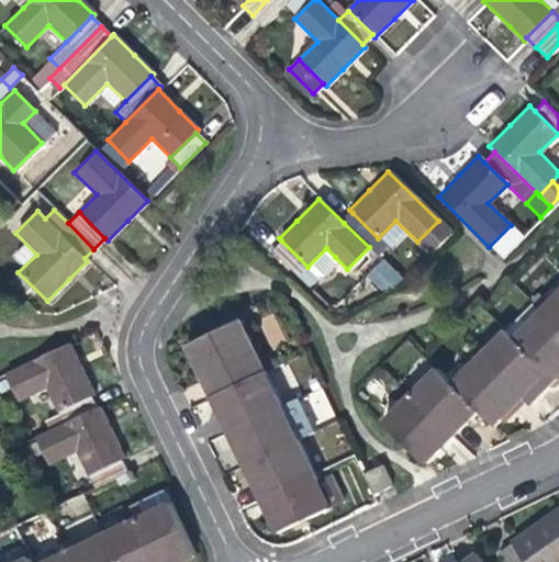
[(378,238),(353,213),(344,223),(369,247),(378,238)]
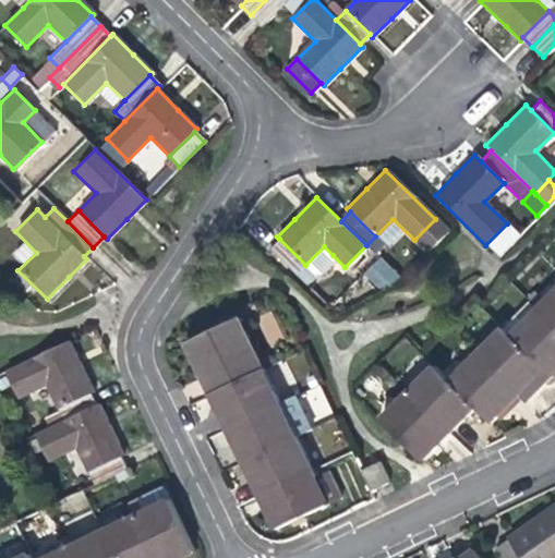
[(518,235),(507,223),(485,245),(497,256),(518,235)]
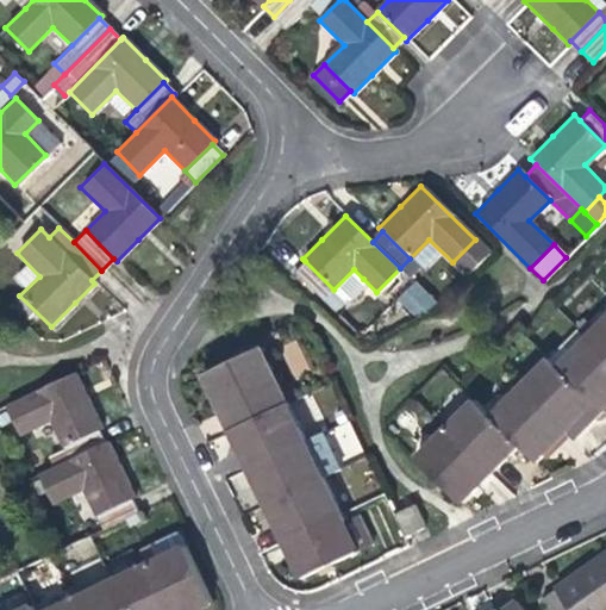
[(333,290),(305,261),(294,272),(333,310),(344,300),(333,290)]
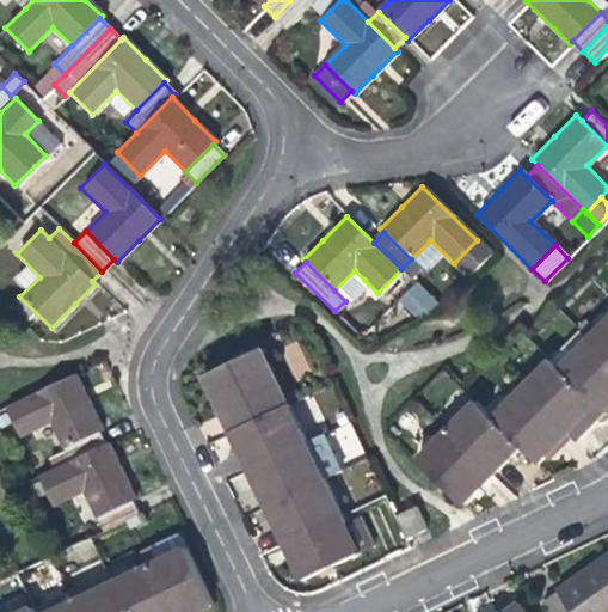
[(364,288),(364,280),(355,270),(335,291),(345,301),(352,300),(364,288)]
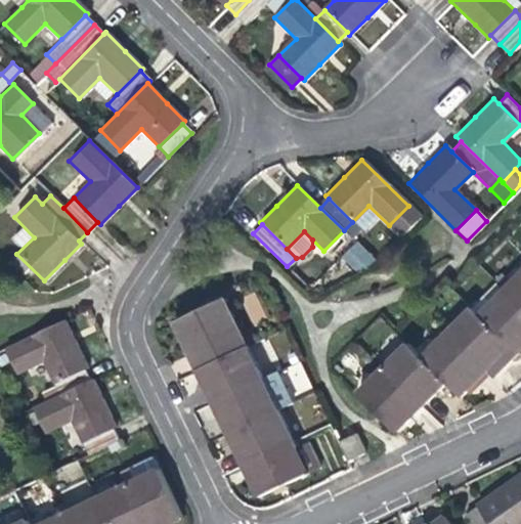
[(375,261),(353,241),(339,255),(356,271),(375,261)]
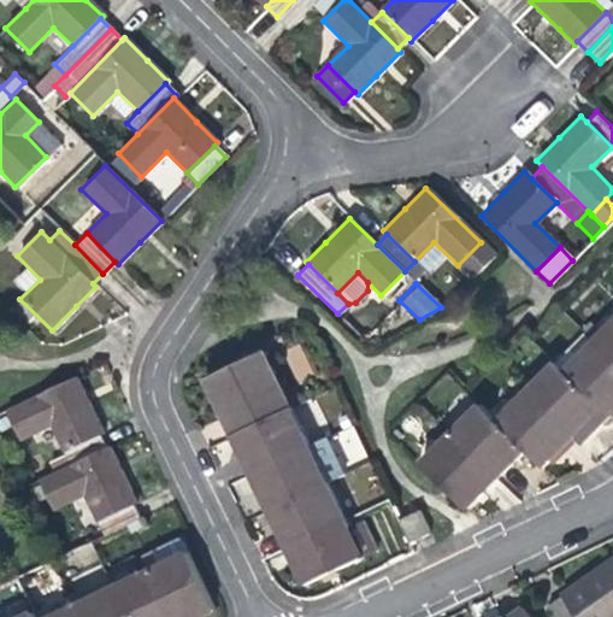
[(612,318),(591,340),(612,362),(612,318)]
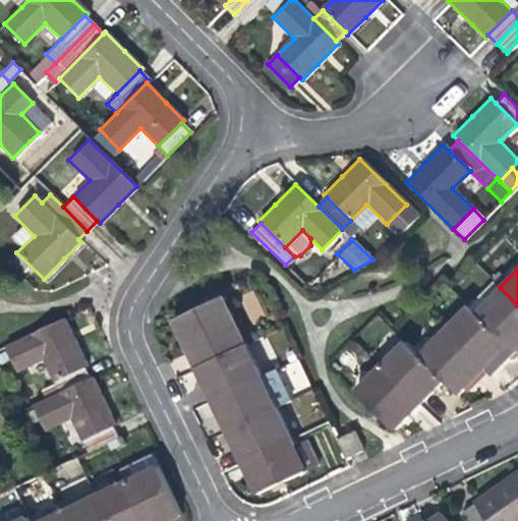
[(517,305),(500,287),(475,312),(513,350),(517,345),(517,305)]
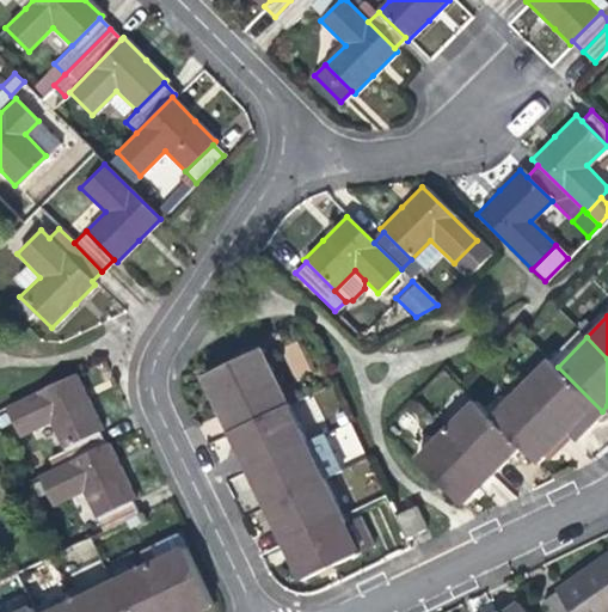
[(286,403),(259,347),(203,374),(219,405),(231,429),(286,403)]
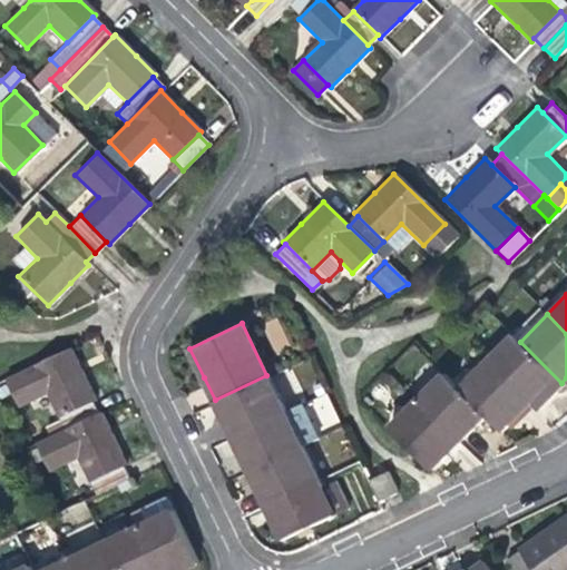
[(561,383),(520,342),(512,333),(485,361),(527,402),(535,411),(553,393),(561,383)]
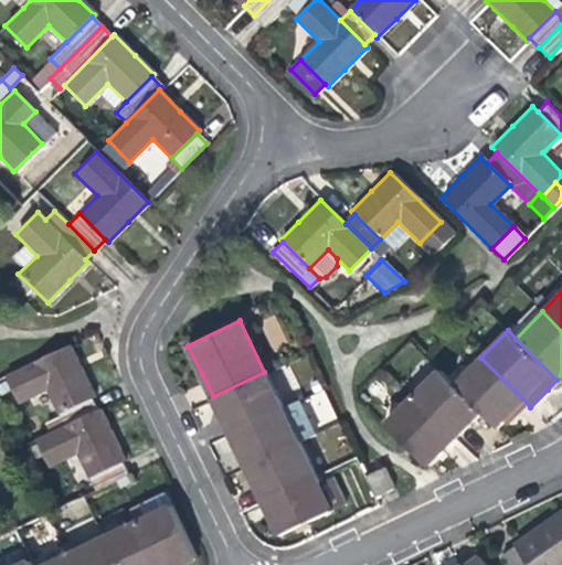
[(57,413),(89,398),(93,396),(82,372),(69,345),(4,375),(18,403),(46,390),(57,413)]
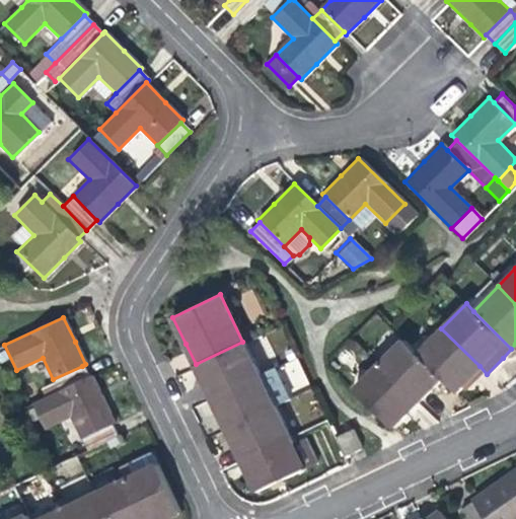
[(480,366),(441,328),(417,353),(440,376),(455,390),(467,378),(480,366)]
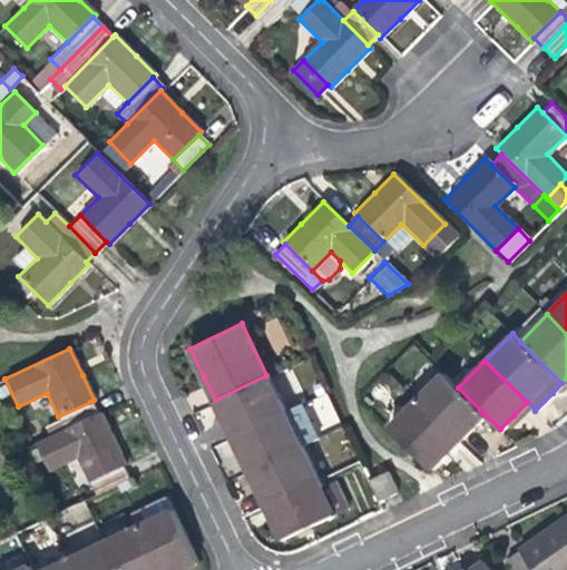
[(484,413),(458,387),(442,371),(413,399),(456,441),(469,428),(484,413)]
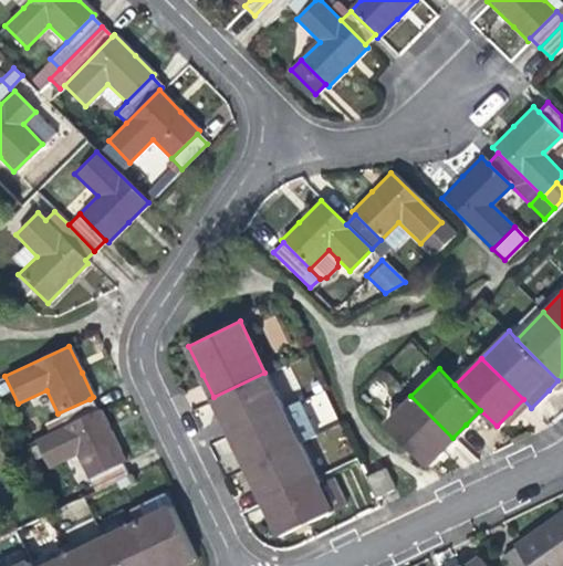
[(230,431),(282,407),(264,373),(214,397),(223,418),(230,431)]
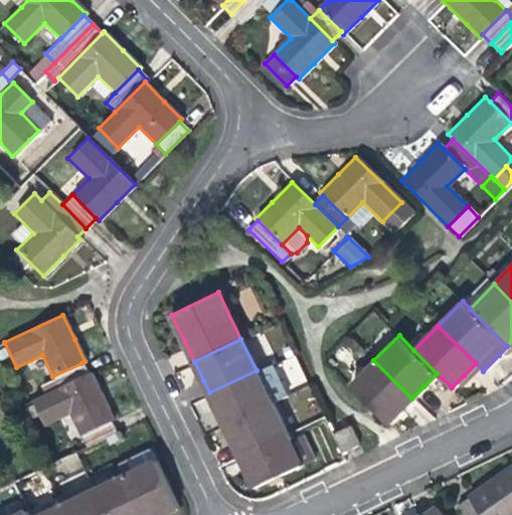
[(411,398),(373,360),(349,384),(387,422),(398,411),(411,398)]
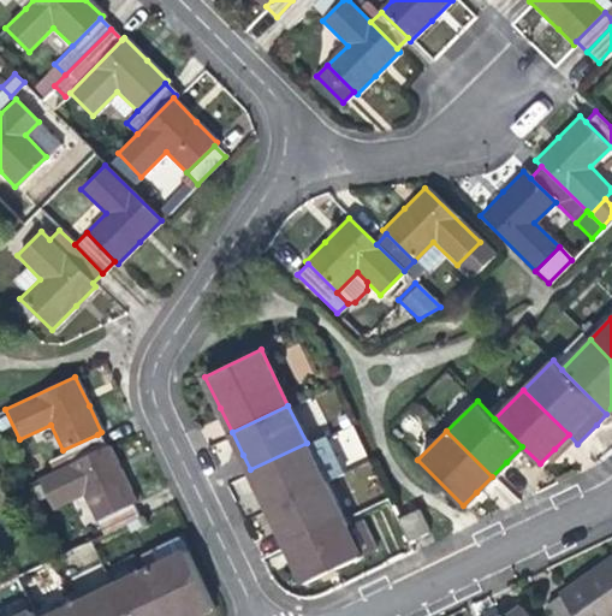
[(105,449),(97,434),(63,450),(70,465),(105,449)]
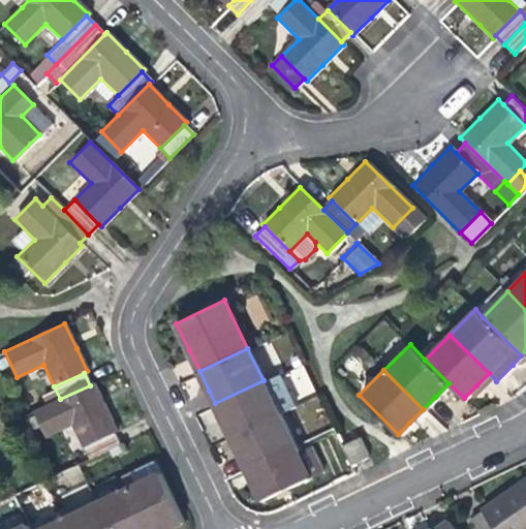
[(278,411),(264,380),(215,403),(223,421),(229,434),(278,411)]
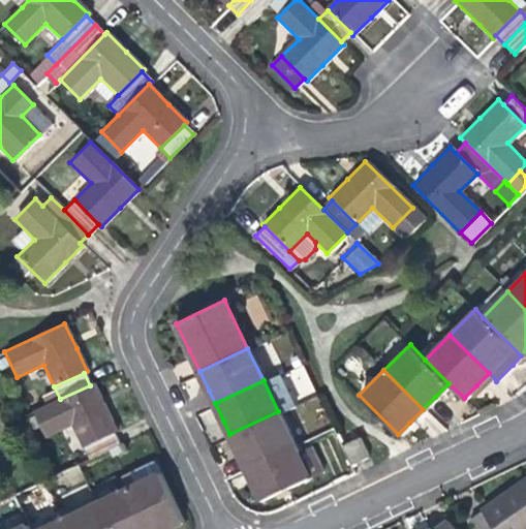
[(83,448),(112,434),(116,433),(104,408),(92,383),(90,385),(60,399),(33,411),(44,437),(71,425),(83,448)]
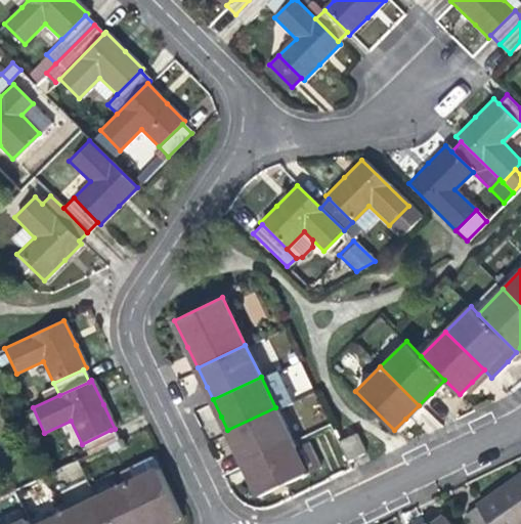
[(291,439),(275,407),(227,430),(237,450),(243,462),(291,439)]
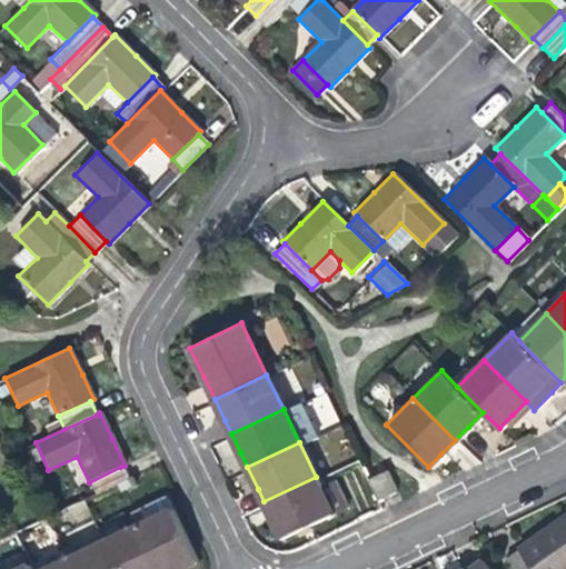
[(120,467),(89,482),(93,491),(125,477),(120,467)]
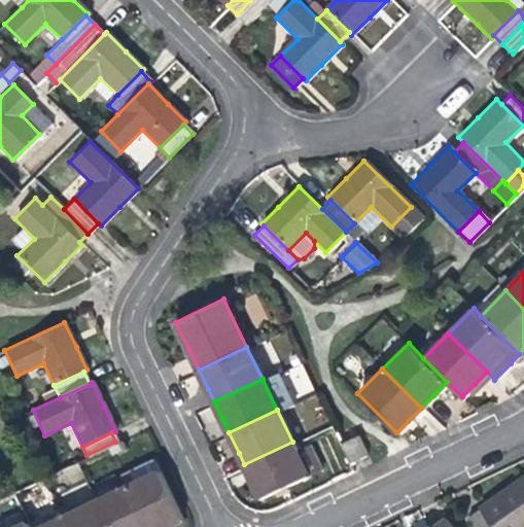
[(337,442),(349,466),(367,458),(355,433),(337,442)]
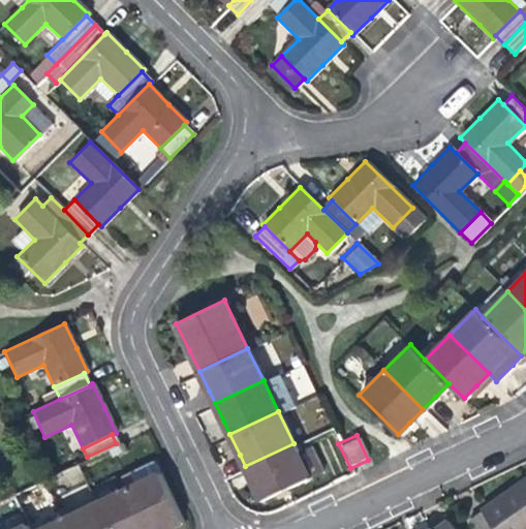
[(309,475),(294,443),(245,466),(261,499),(290,485),(309,475)]
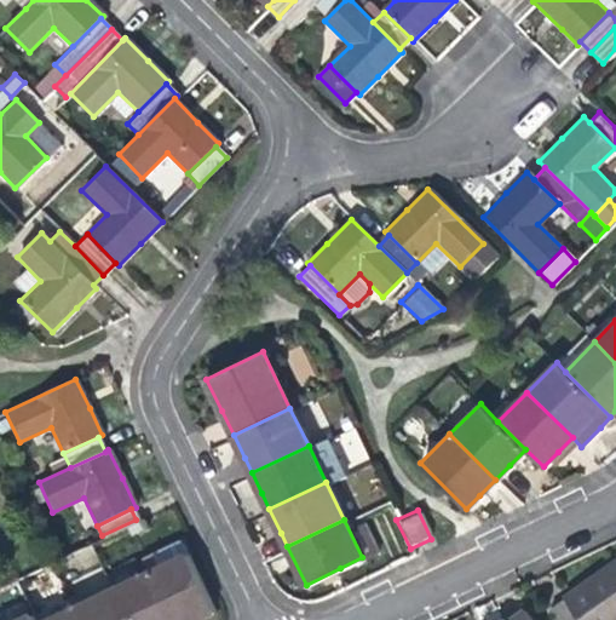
[(217,609),(189,552),(150,570),(173,619),(194,619),(200,618),(217,609)]
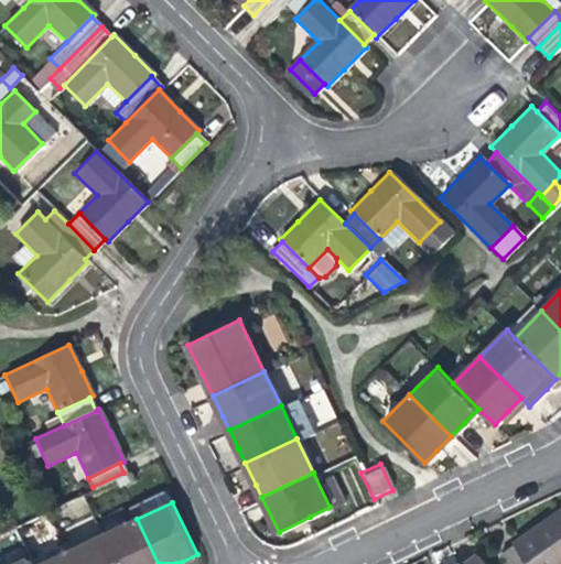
[(516,543),(529,563),(560,563),(560,512),(545,524),(516,543)]
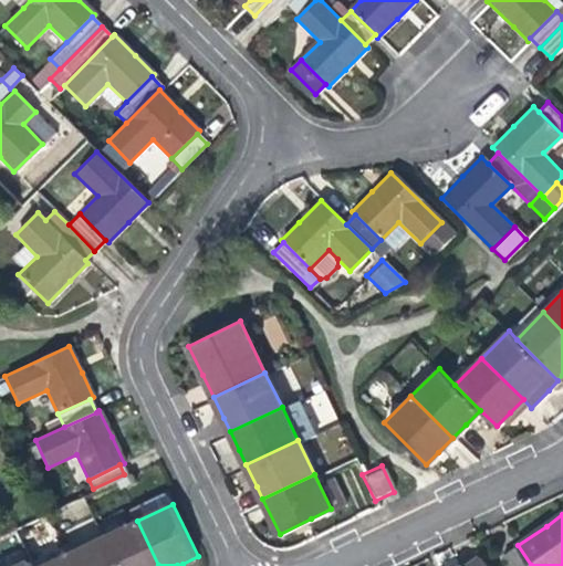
[(158,565),(137,521),(103,537),(116,565),(158,565)]
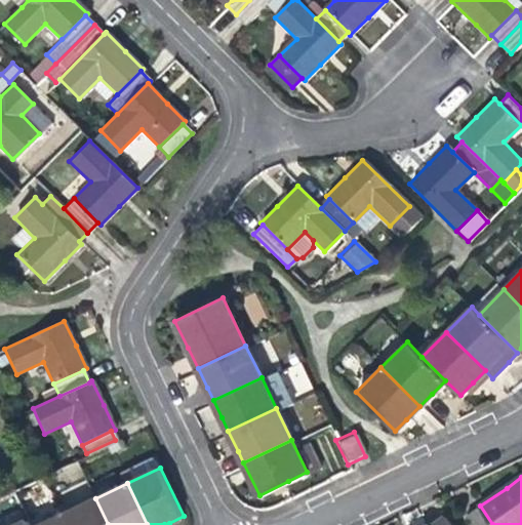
[(108,524),(95,498),(64,514),(68,524),(108,524)]
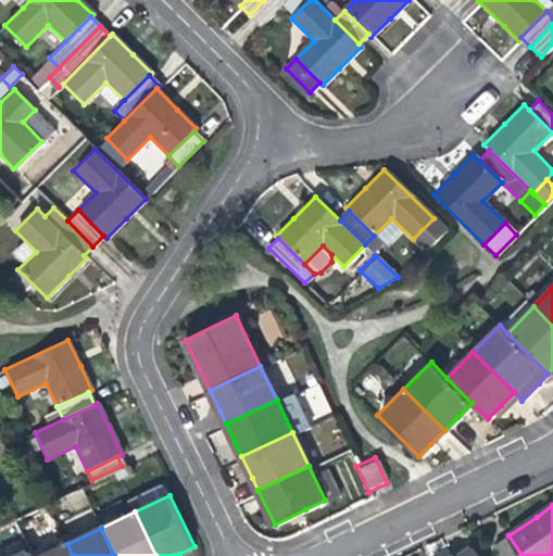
[(522,555),(508,535),(494,545),(501,555),(522,555)]
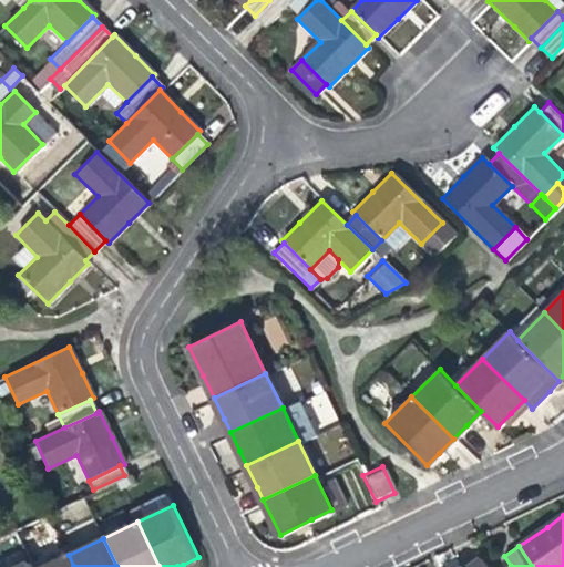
[(73,566),(69,555),(42,566),(73,566)]
